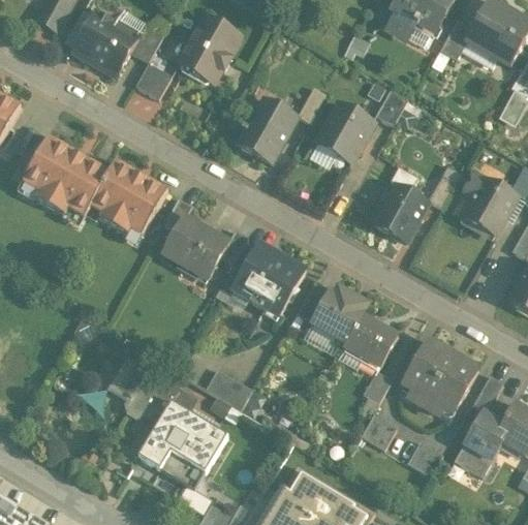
[(67,1),(65,0),(48,0),(36,20),(56,31),(72,2),(68,0),(67,1)]
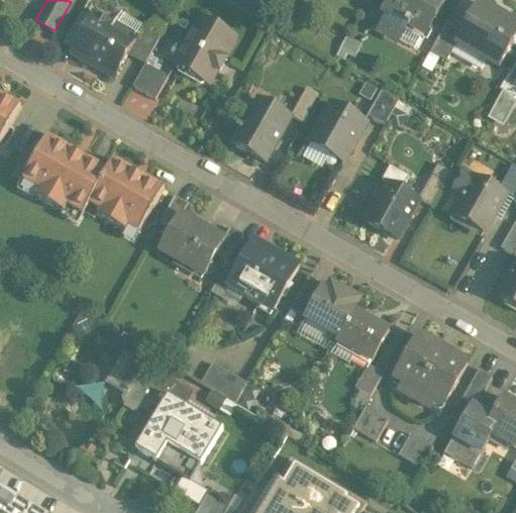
[(272,0),(228,0),(261,19),(272,0)]
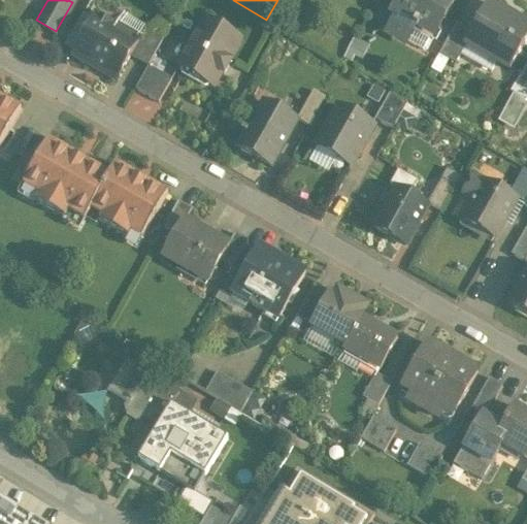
[(398,0),(401,2),(387,28),(405,38),(413,24),(416,26),(417,23),(433,32),(442,15),(442,17),(452,0),(398,0)]
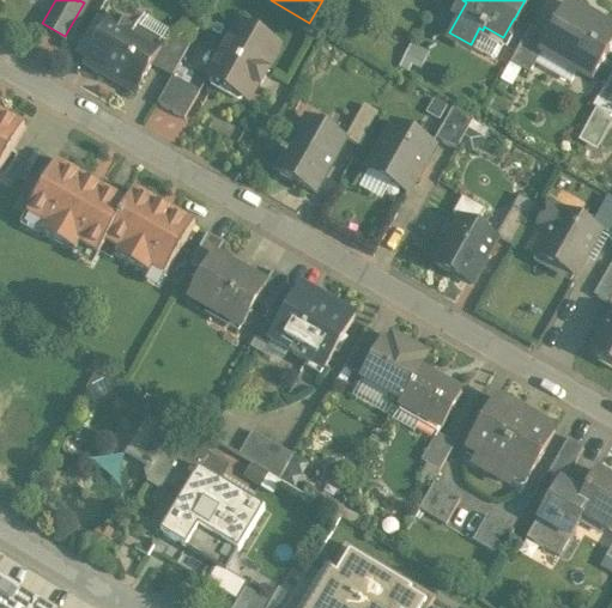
[(611,40),(611,26),(565,0),(546,34),(538,48),(540,49),(544,42),(579,62),(575,68),(591,78),(611,40)]
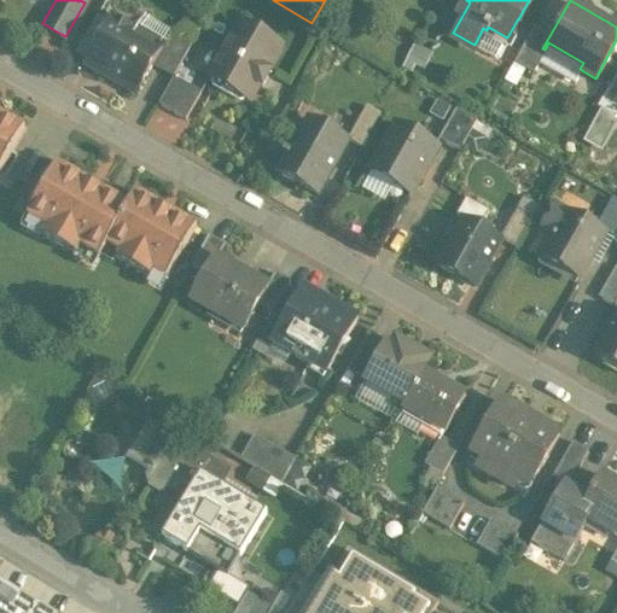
[(86,57),(108,18),(97,12),(75,51),(86,57)]
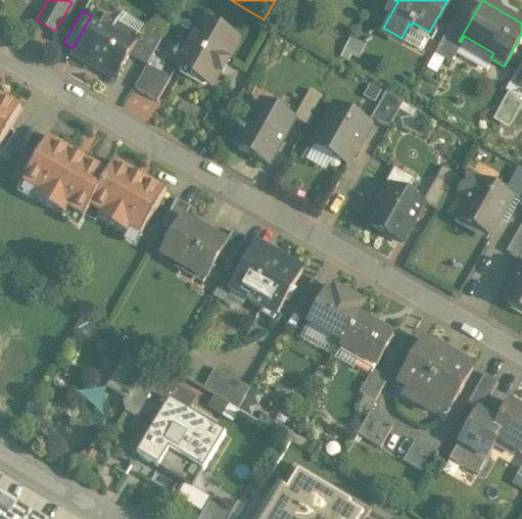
[(135,36),(93,12),(91,15),(73,48),(72,51),(114,76),(129,51),(137,37),(135,36)]
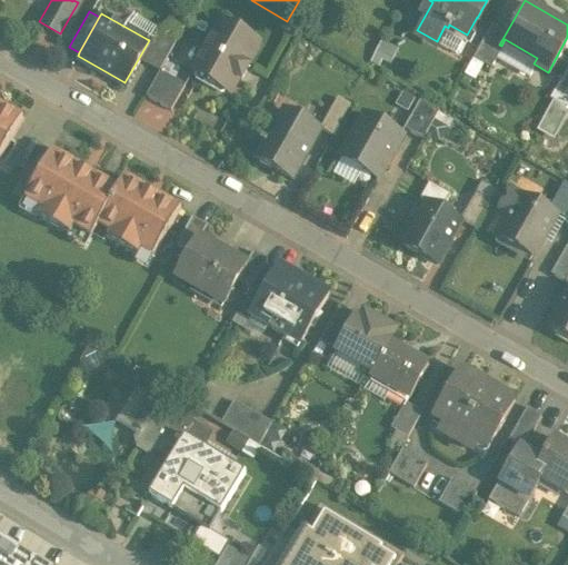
[(256,39),(221,19),(205,48),(200,49),(192,62),(193,67),(192,70),(227,90),(236,76),(240,78),(248,63),(243,61),(256,39)]
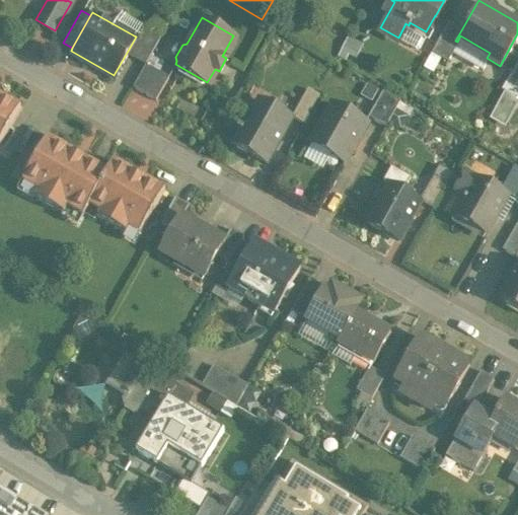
[(447,20),(430,50),(447,59),(451,52),(457,42),(455,41),(462,28),(447,20)]
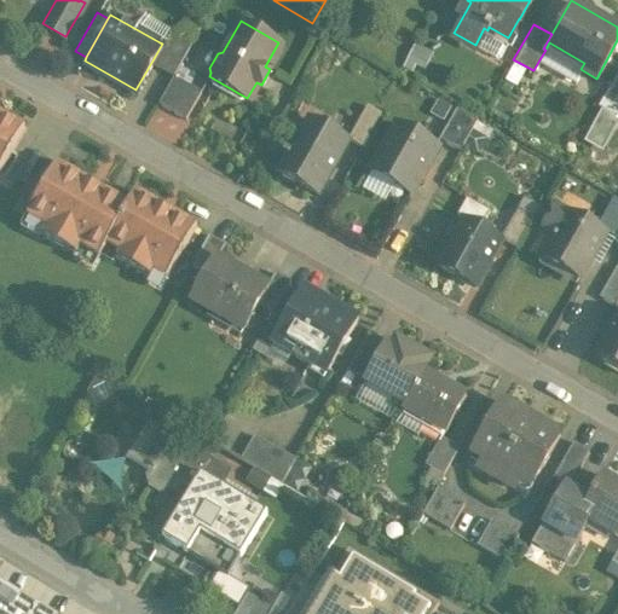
[(508,38),(489,27),(487,30),(484,28),(475,45),(495,56),(498,54),(508,38)]
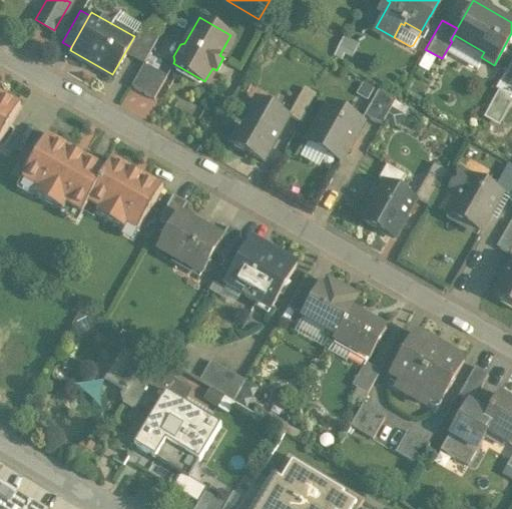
[(143,25),(138,25),(132,35),(134,36),(126,50),(143,60),(158,33),(143,25)]
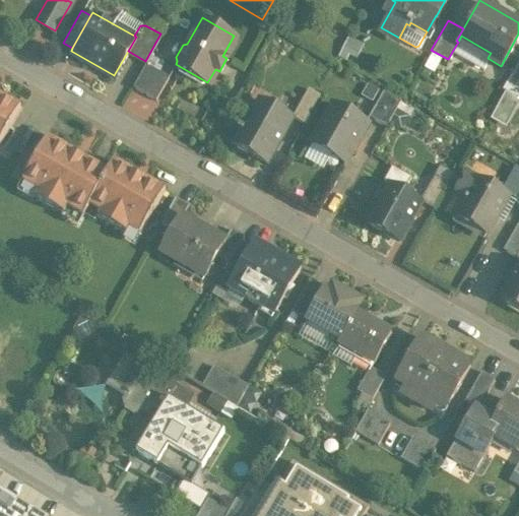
[(461,36),(458,42),(452,52),(482,69),(488,58),(491,53),(461,36)]
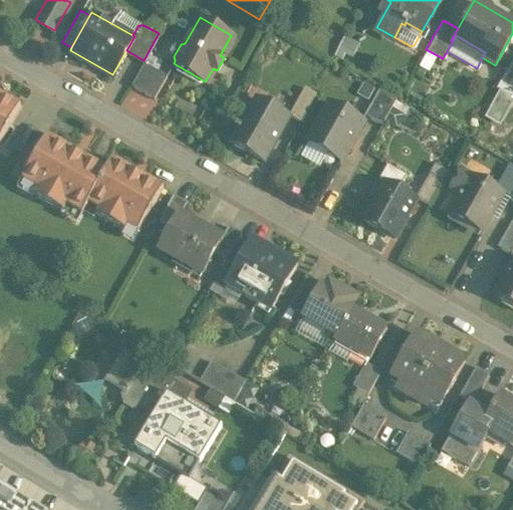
[(512,58),(510,57),(496,86),(499,88),(511,95),(512,90),(509,88),(512,80),(512,58)]
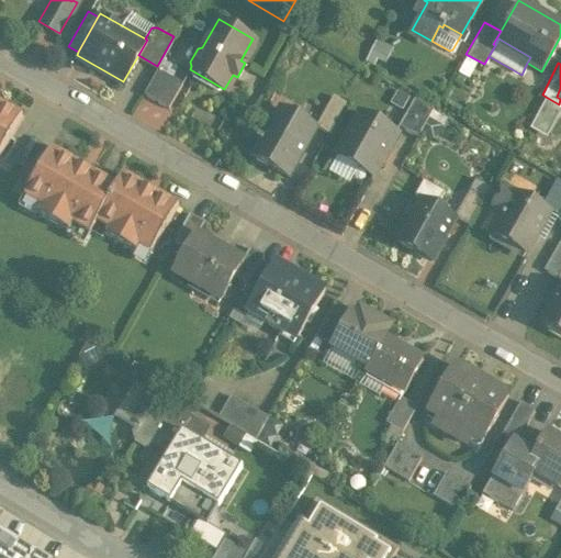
[(182,81),(157,67),(143,93),(167,107),(182,81)]
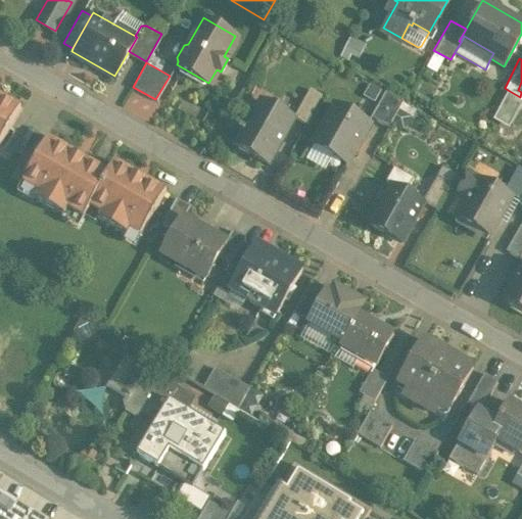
[(309,88),(293,115),(304,123),(321,94),(309,88)]
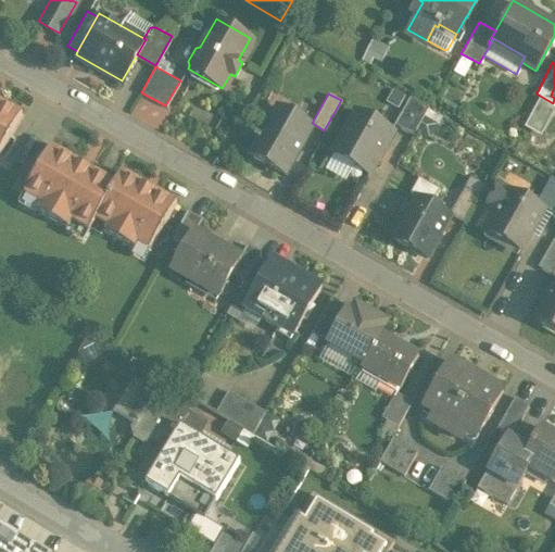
[(408,96),(393,123),(412,134),(428,107),(408,96)]
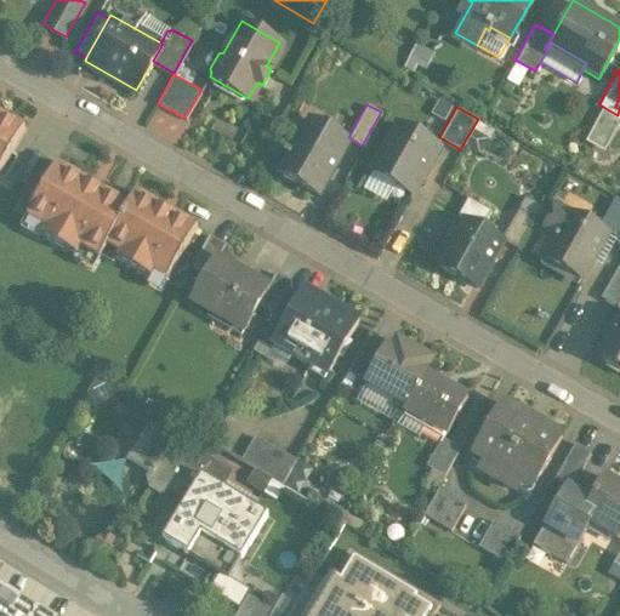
[(619,125),(619,109),(618,115),(603,107),(585,140),(603,148),(616,124),(619,125)]
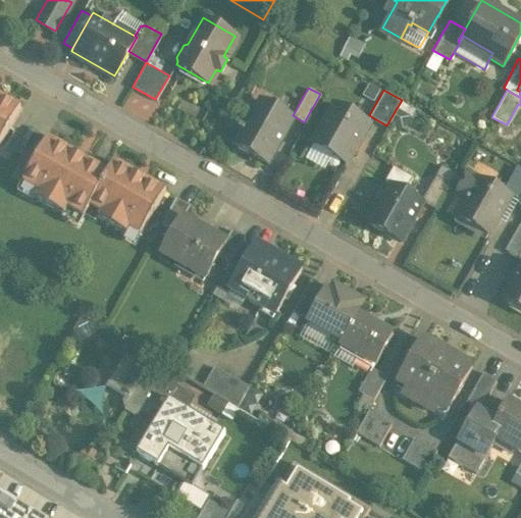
[(0,139),(19,106),(0,95),(0,139)]
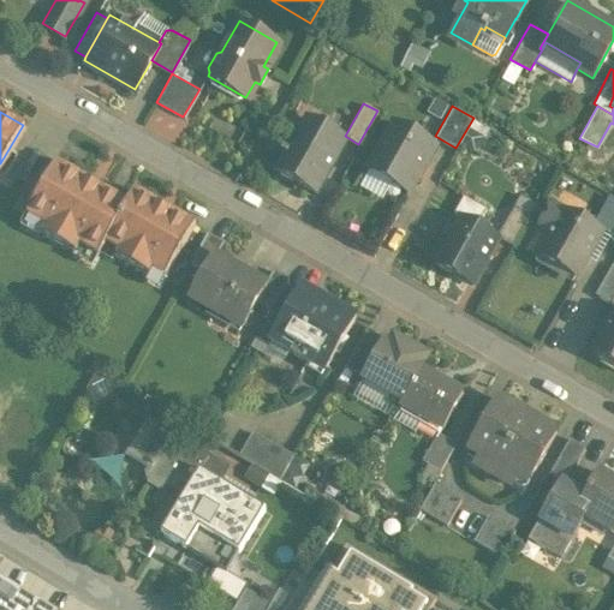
[(343,142),(303,120),(286,149),(282,147),(280,151),(284,154),(275,169),(315,192),(343,142)]
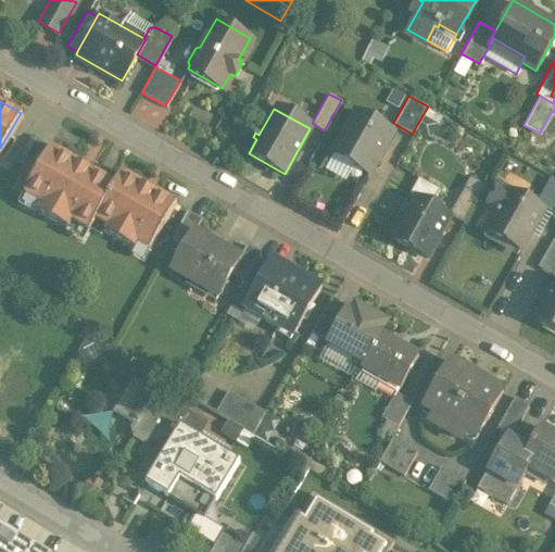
[(391,130),(355,110),(331,151),(368,172),(375,160),(379,158),(386,147),(385,141),(391,130)]
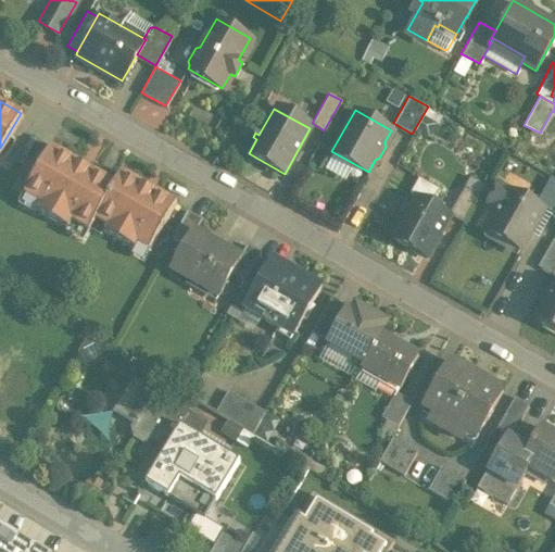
[(79,161),(50,145),(23,192),(40,202),(36,209),(66,226),(71,220),(88,229),(95,218),(92,217),(114,182),(87,165),(86,168),(78,164),(79,161)]
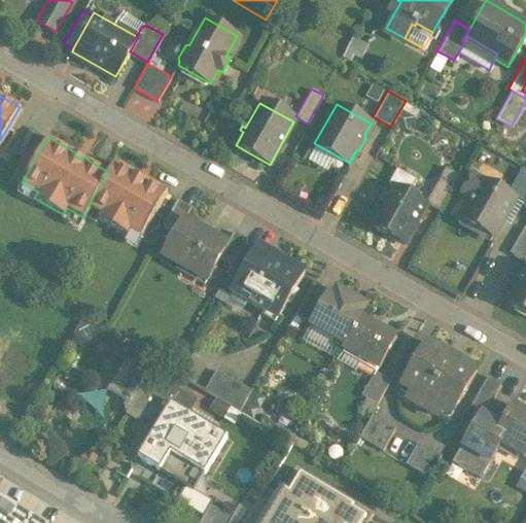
[(136,174),(114,161),(108,172),(88,206),(90,207),(100,213),(98,217),(127,235),(129,230),(140,236),(166,190),(143,178),(142,180),(135,176),(136,174)]
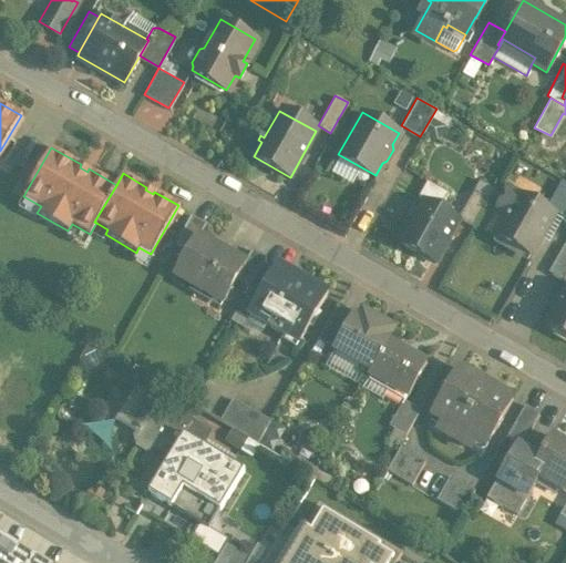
[(479,178),(459,214),(473,222),(471,225),(472,226),(494,186),(479,178)]
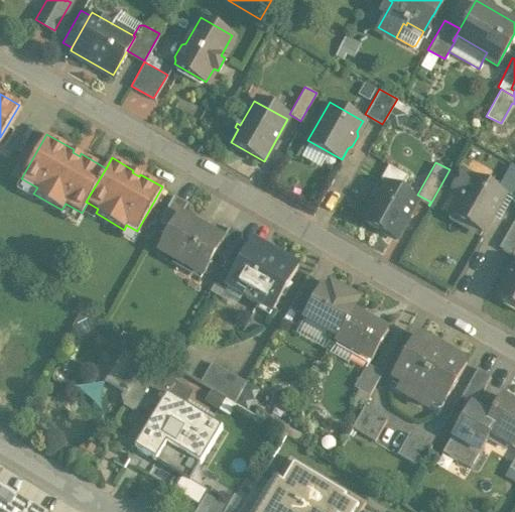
[(496,187),(504,192),(510,195),(514,185),(514,165),(510,163),(496,187)]
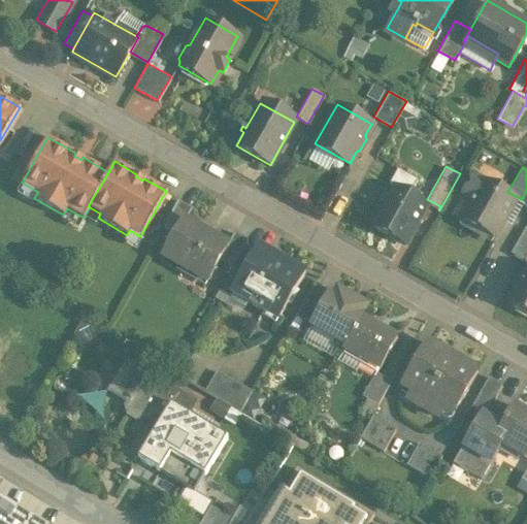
[(417,178),(398,168),(390,183),(394,186),(394,185),(408,193),(417,178)]
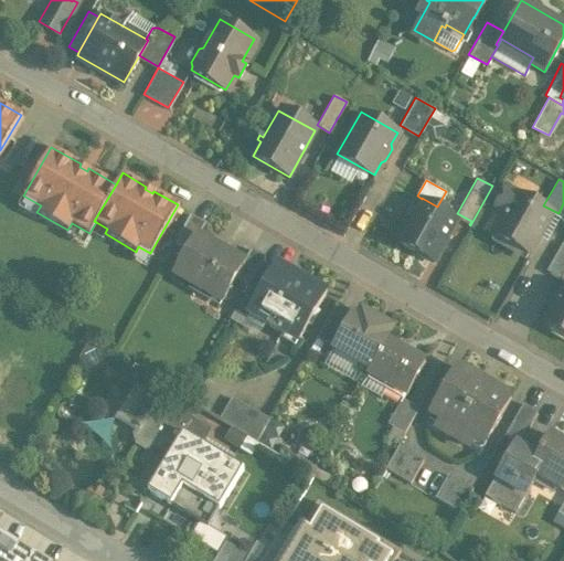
[(518,194),(506,187),(495,207),(504,212),(503,215),(504,217),(495,234),(510,243),(511,241),(528,251),(527,252),(528,253),(552,210),(543,205),(519,191),(518,192),(519,193),(518,194)]
